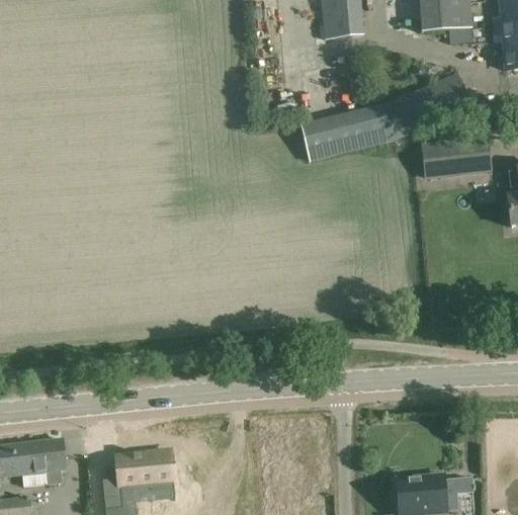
[(363,35),(359,0),(320,0),(323,29),(320,29),(321,39),(363,35)]
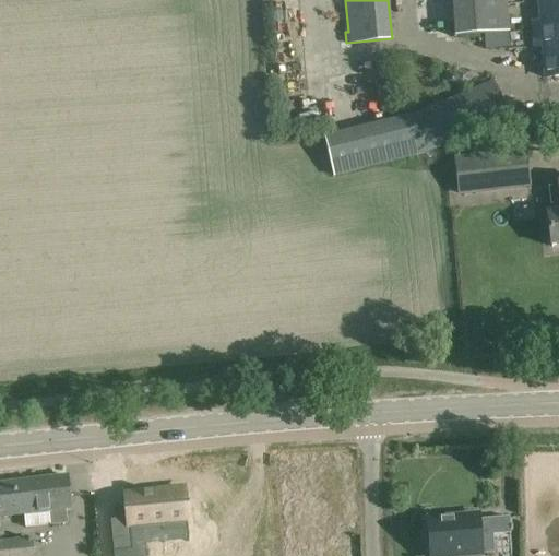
[(451,0),(454,35),(509,31),(506,0),(451,0)]
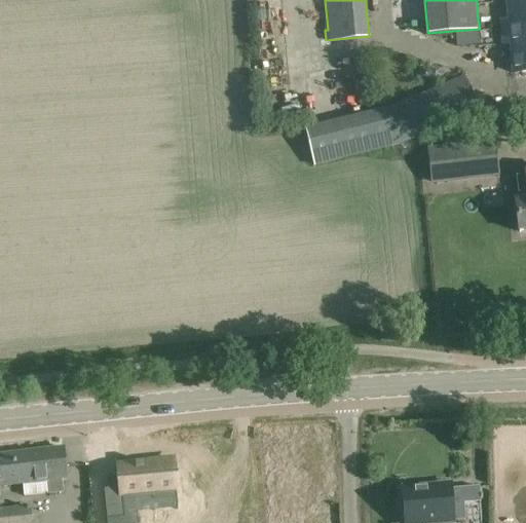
[(525,70),(525,0),(506,0),(509,16),(499,16),(501,43),(511,42),(513,71),(525,70)]
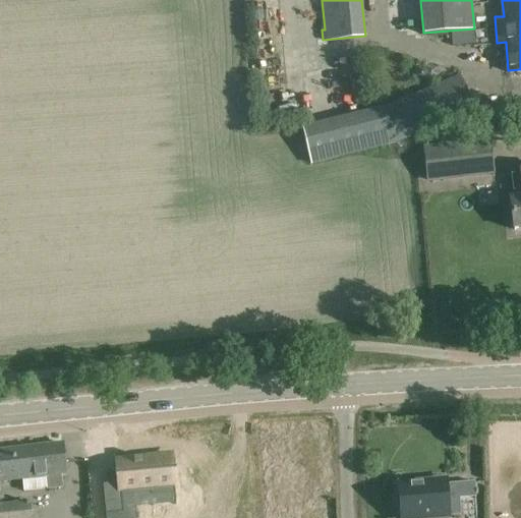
[(356,57),(355,71),(369,73),(370,58),(356,57)]
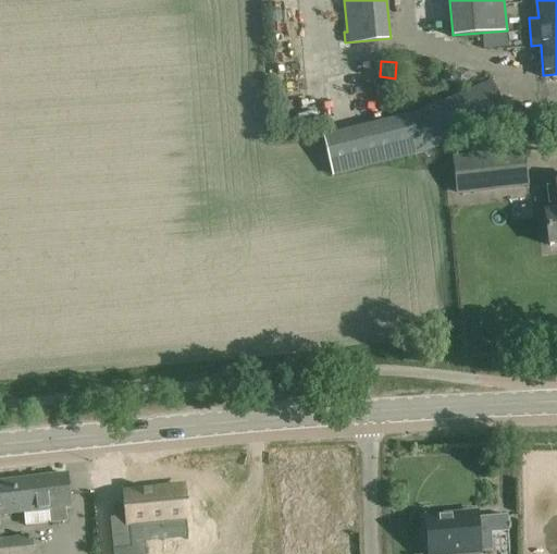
[(447,71),(444,75),(445,82),(449,84),(455,84),(458,79),(457,73),(453,70),(447,71)]
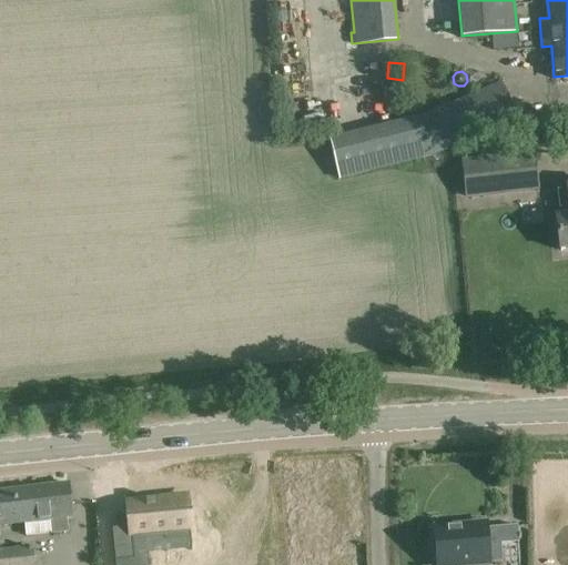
[(326,123),(330,162),(432,153),(516,118),(500,79),(415,115),(326,123)]
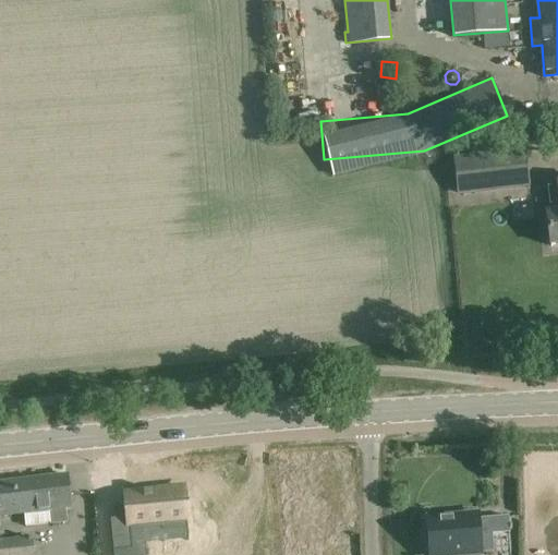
[(524,148),(455,157),(458,191),(529,182),(524,148)]
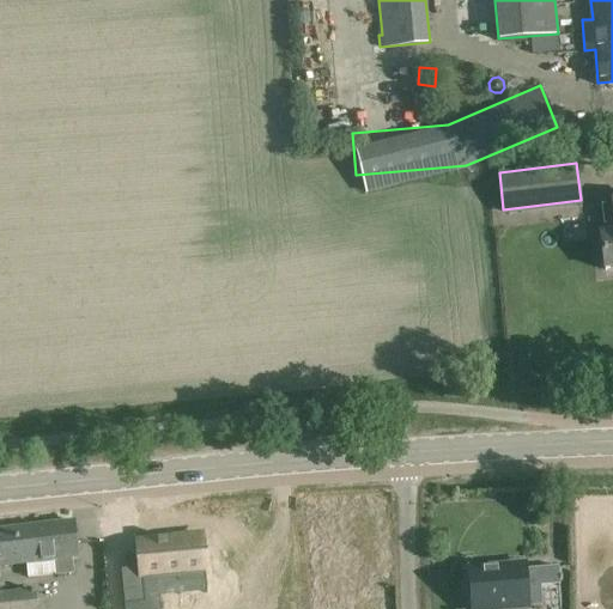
[(612,230),(601,232),(605,268),(606,268),(606,267),(612,266),(612,196),(612,198),(612,201),(601,202),(604,224),(612,221),(612,230)]
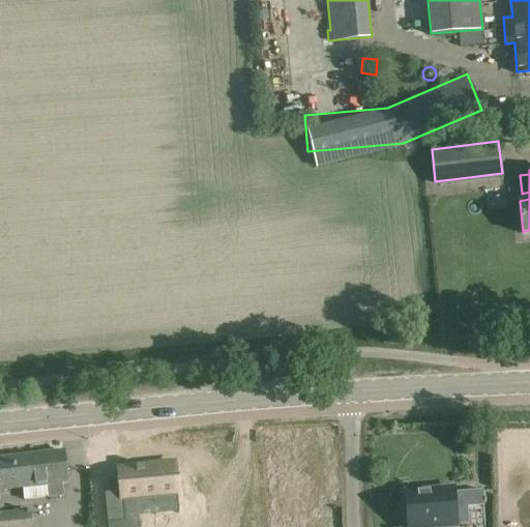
[(0,486),(22,484),(24,498),(48,495),(64,494),(63,479),(67,478),(66,471),(63,450),(0,457),(0,486)]
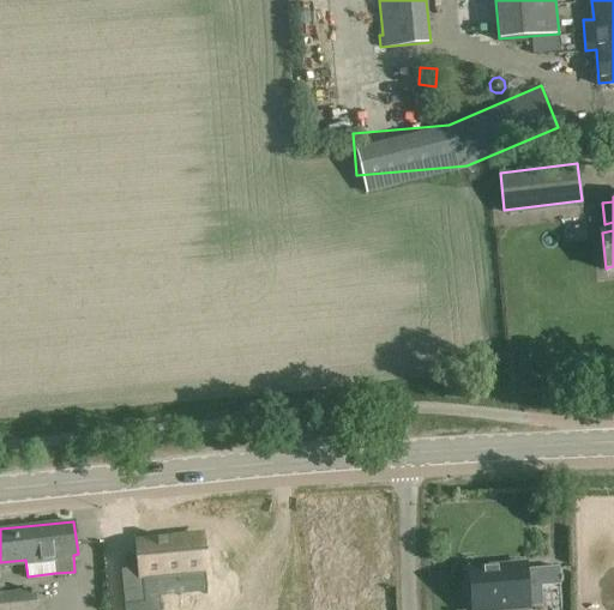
[(332,568),(313,569),(315,605),(353,603),(354,605),(378,603),(377,572),(379,572),(377,531),(330,535),(332,568)]
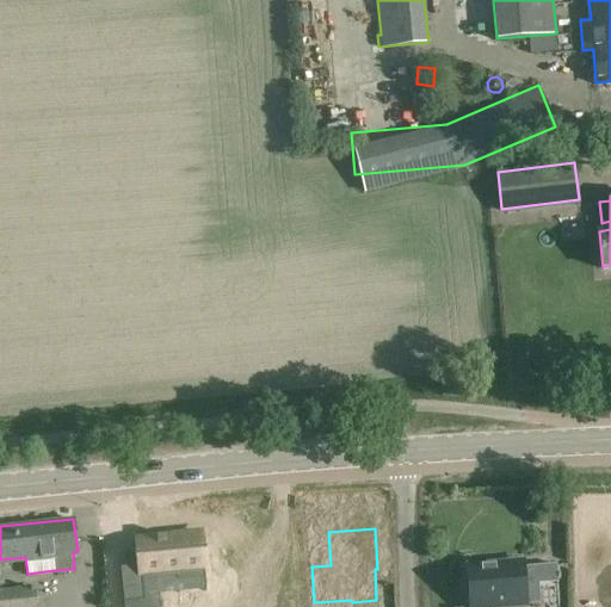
[(137,537),(140,561),(142,598),(129,599),(127,599),(125,599),(125,598),(124,598),(124,606),(160,606),(160,595),(159,578),(176,577),(176,581),(203,577),(204,589),(207,588),(202,531),(173,534),(173,533),(148,536),(137,537)]
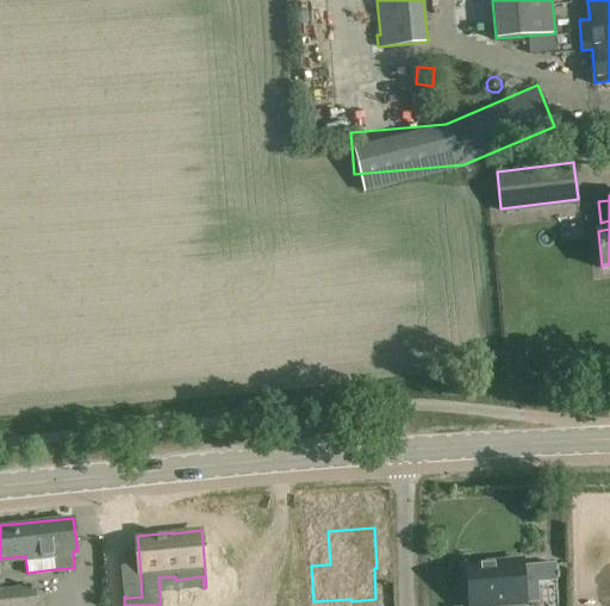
[(536,564),(523,564),(522,560),(521,561),(467,564),(470,605),(489,605),(487,605),(523,605),(523,601),(526,601),(539,600),(537,581),(536,564)]
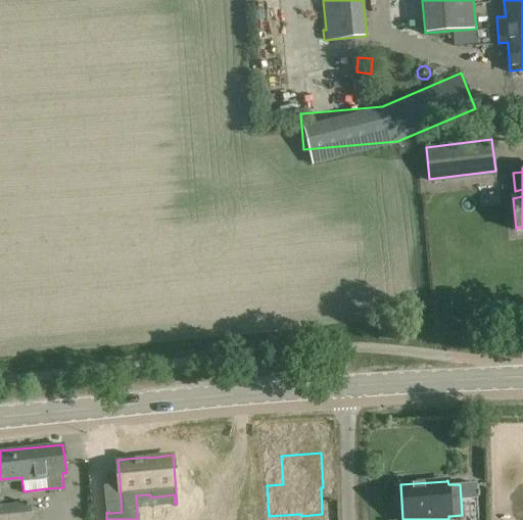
[(0,519),(32,519),(30,501),(0,503),(0,519)]
